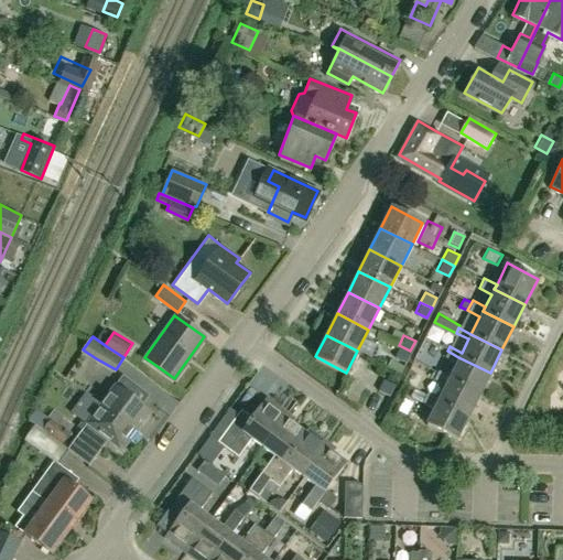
[(410,351),(399,345),(393,356),(404,362),(410,351)]
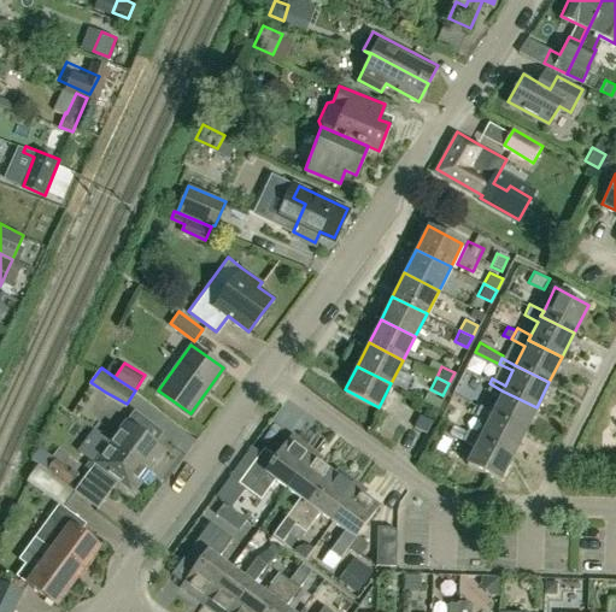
[(523,431),(537,407),(502,390),(490,383),(486,389),(499,395),(492,409),(490,415),(523,431)]
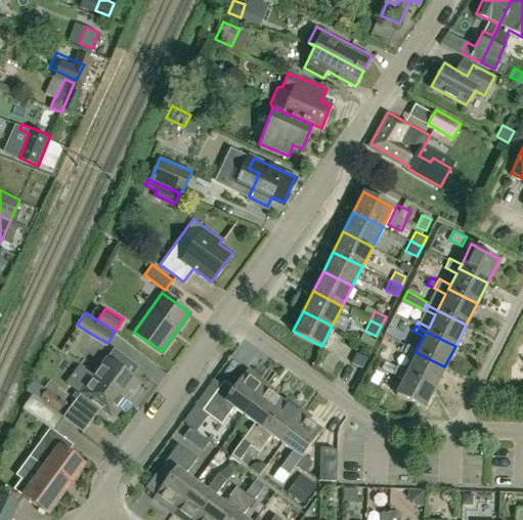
[(434,388),(444,366),(416,352),(418,347),(407,342),(402,351),(413,356),(407,369),(405,373),(434,388)]
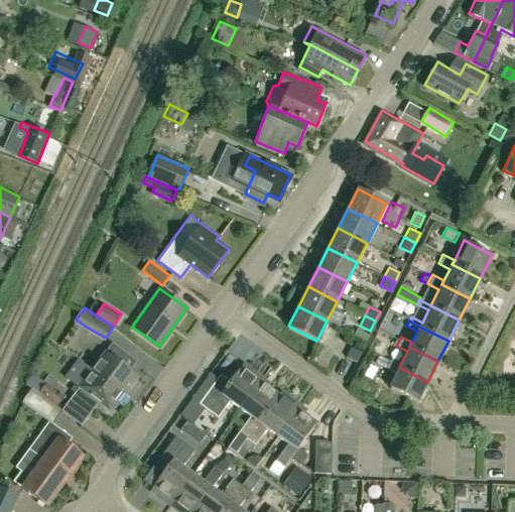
[(355,360),(360,351),(349,346),(345,355),(355,360)]
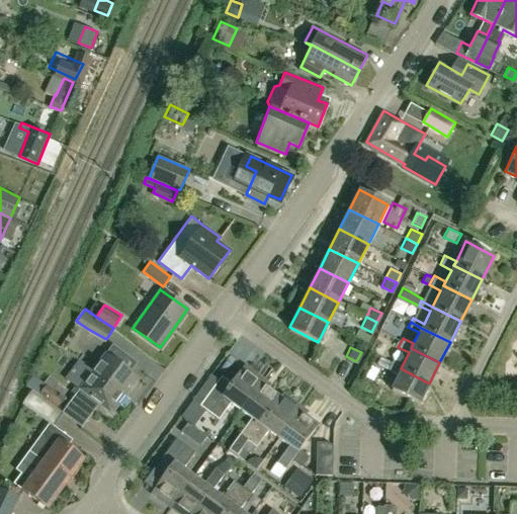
[(106,352),(92,369),(125,394),(139,376),(106,352)]
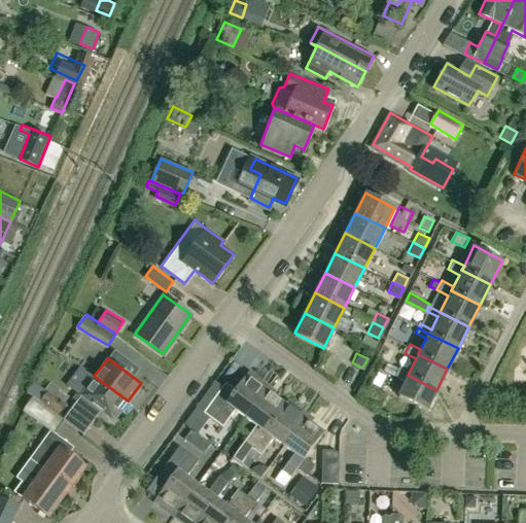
[(426,409),(436,390),(408,375),(410,371),(398,365),(394,374),(406,379),(397,394),(426,409)]
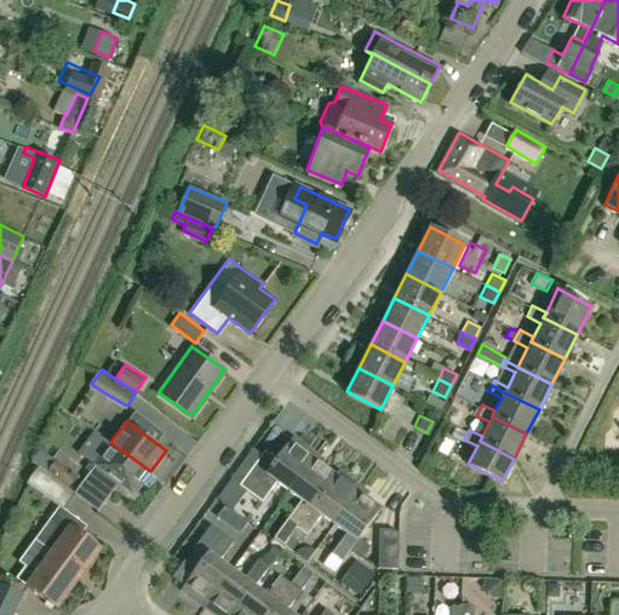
[(276,480),(288,489),(315,452),(293,436),(278,457),(265,448),(259,455),(239,483),(262,500),(276,480)]
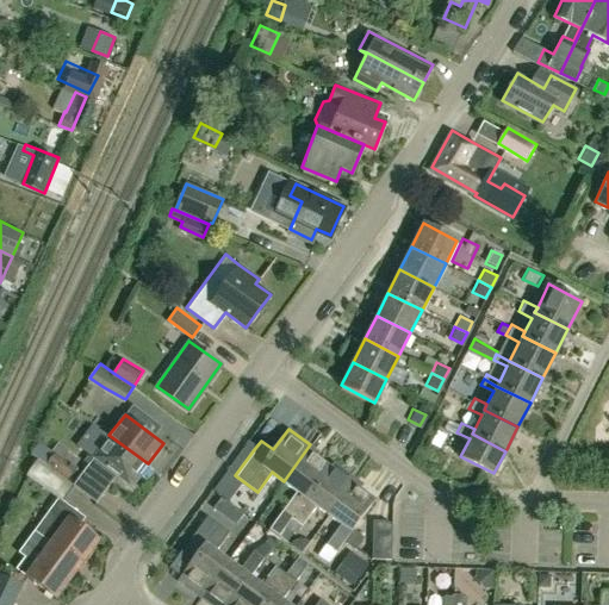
[(430,442),(440,447),(446,435),(436,430),(430,442)]
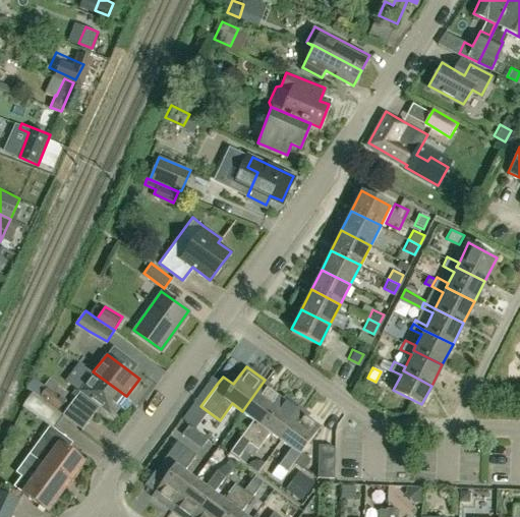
[(126,396),(93,371),(79,390),(72,400),(92,415),(99,405),(112,414),(126,396)]
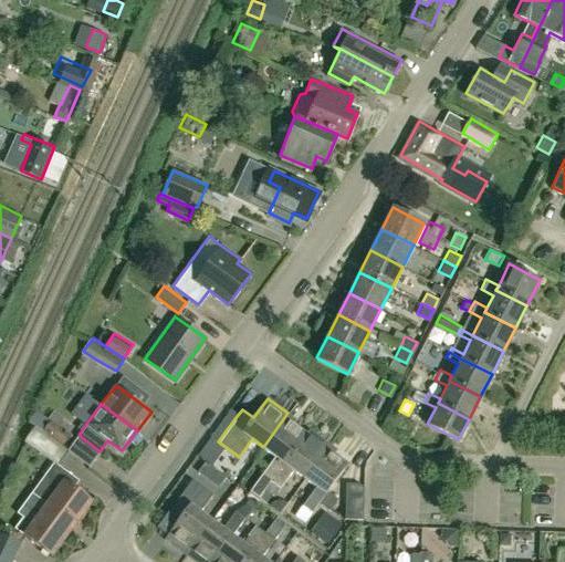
[(43,430),(63,445),(73,433),(69,429),(72,424),(63,417),(64,416),(54,409),(49,416),(49,417),(51,419),(43,430)]
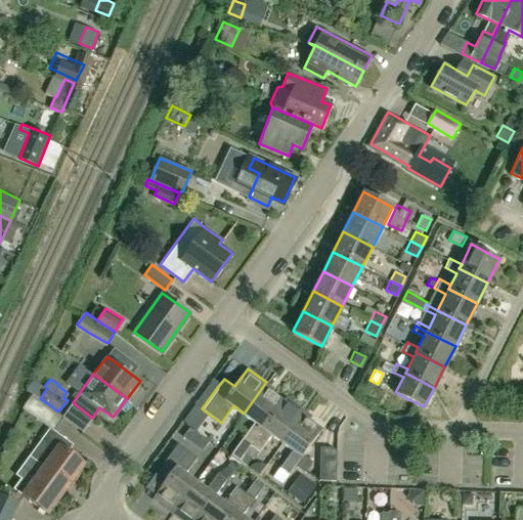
[(211,380),(194,403),(202,408),(219,385),(211,380)]
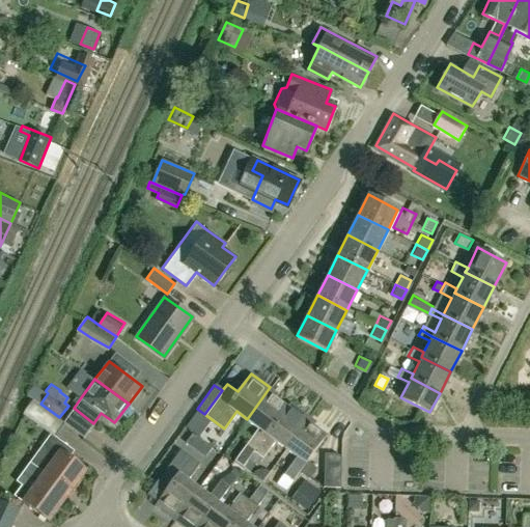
[(234,459),(243,465),(287,405),(269,391),(271,387),(270,387),(247,419),(258,426),(234,459)]
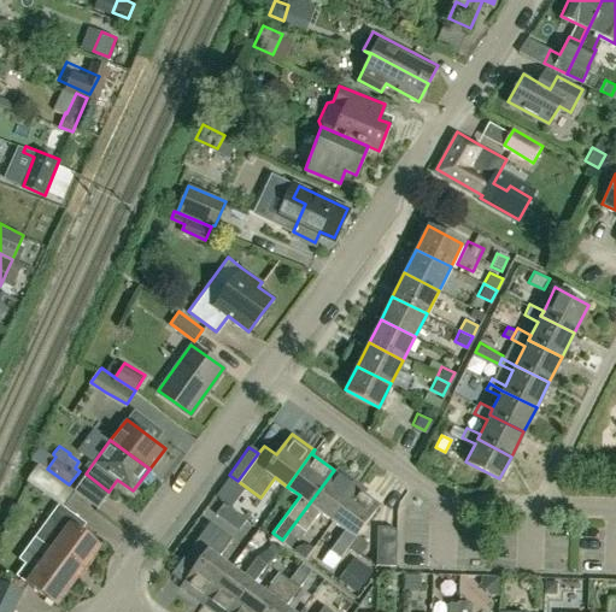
[(334,470),(282,540),(295,523),(305,530),(320,511),(332,519),(358,482),(357,483),(350,478),(351,477),(336,466),(334,470)]
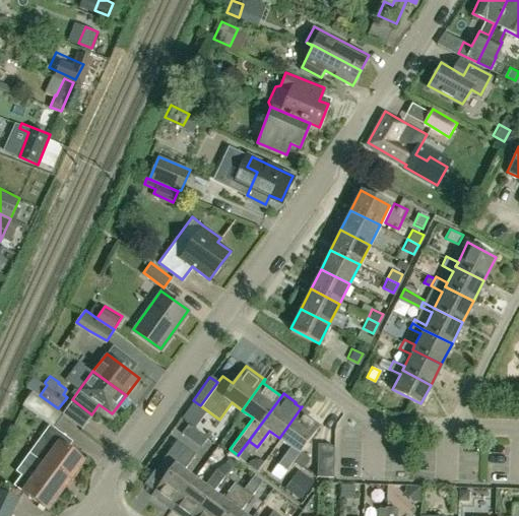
[(302,406),(279,438),(290,446),(278,462),(286,468),(295,457),(305,464),(310,456),(301,449),(319,425),(301,410),(303,407),(302,406)]
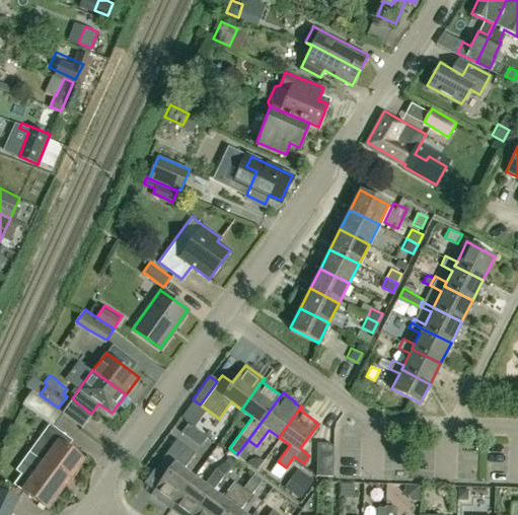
[(30,477),(25,473),(17,485),(48,507),(83,458),(64,444),(69,437),(50,423),(42,434),(56,444),(30,477)]
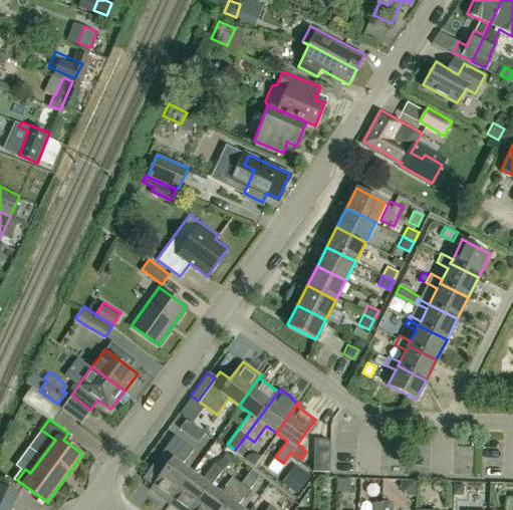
[(197,443),(204,433),(196,427),(189,437),(197,443)]
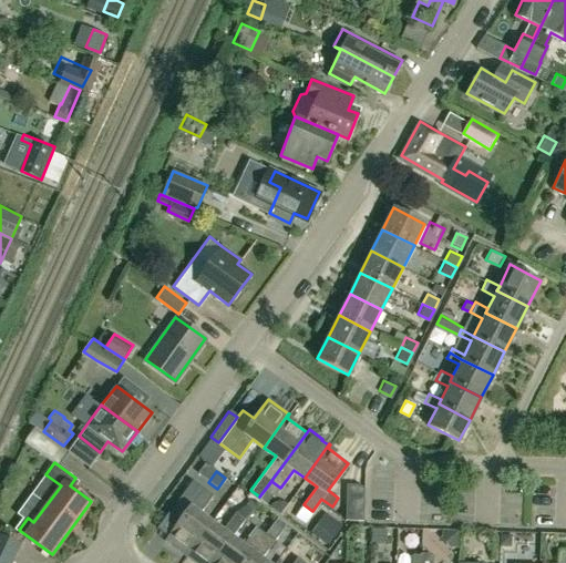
[(185,553),(186,554),(211,520),(201,512),(214,494),(193,479),(168,511),(179,519),(165,539),(186,553),(185,553)]
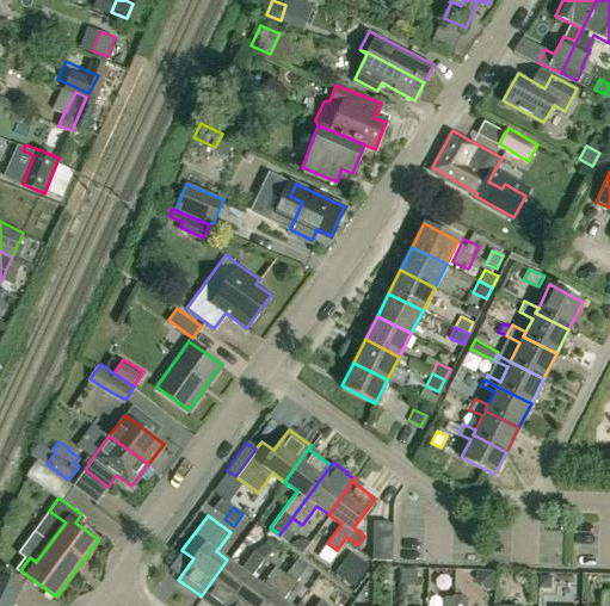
[(394,525),(389,520),(375,520),(374,557),(393,558),(394,525)]
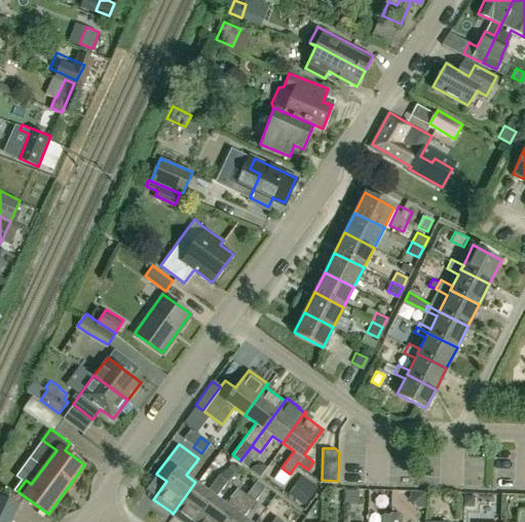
[(184,521),(195,521),(216,496),(227,480),(235,470),(230,465),(219,474),(207,490),(195,482),(173,514),(184,521)]
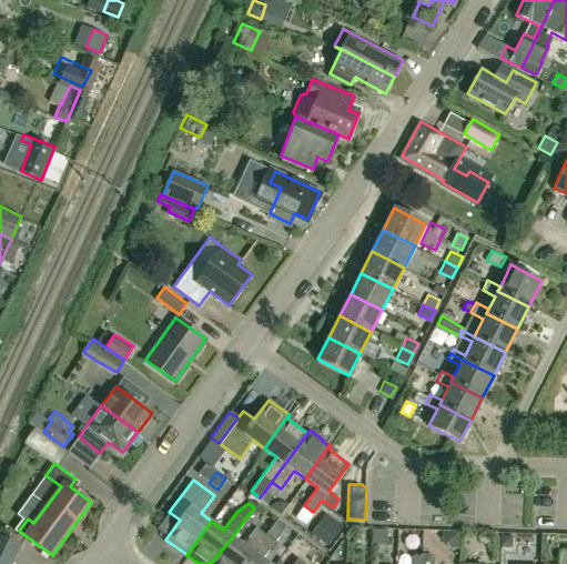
[(322,531),(337,544),(352,527),(335,514),(322,531)]
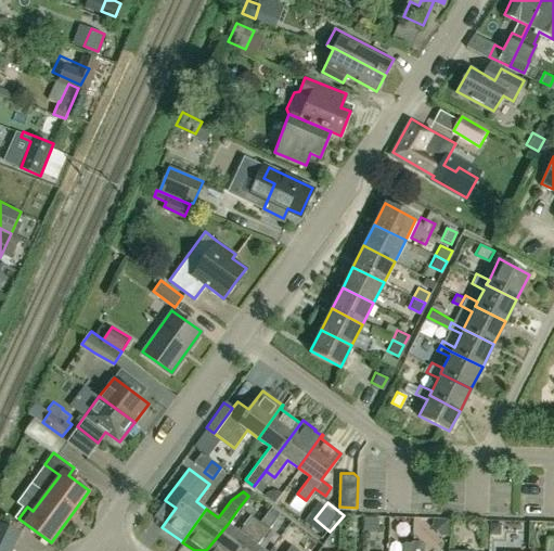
[(260,522),(259,521),(236,550),(263,550),(256,546),(269,528),(281,511),(273,505),(260,522)]
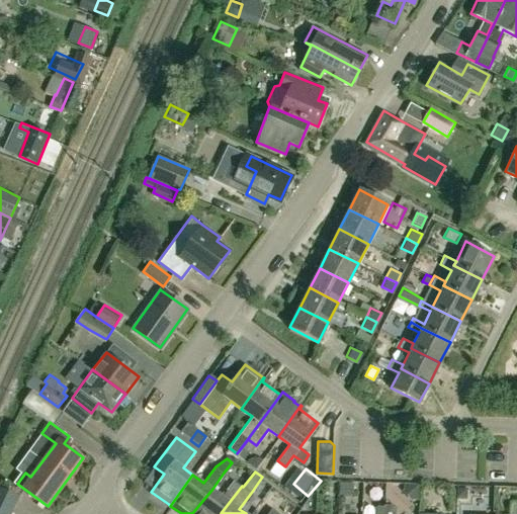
[(221,513),(242,486),(234,481),(223,497),(212,489),(192,513),(221,513)]
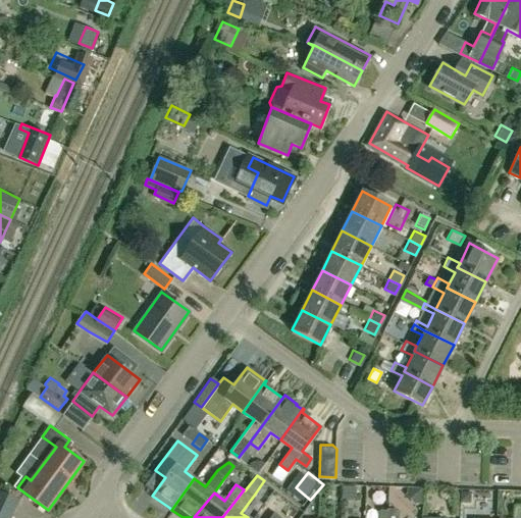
[(341,500),(353,500),(354,486),(342,486),(341,500)]
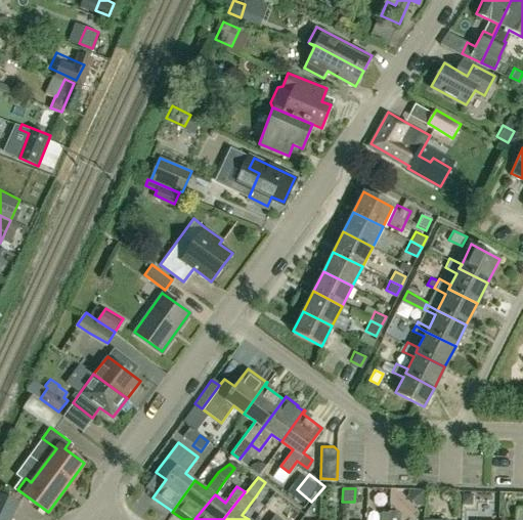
[(0,519),(10,519),(20,501),(0,491),(0,519)]
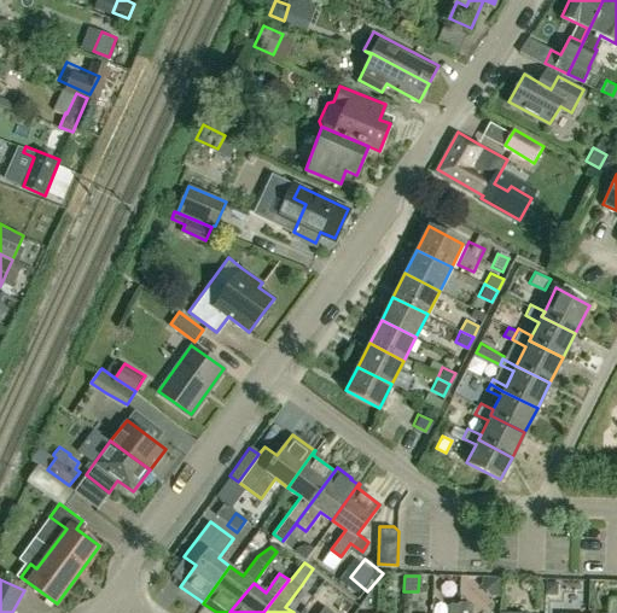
[(543,582),(543,595),(553,595),(557,591),(557,582),(543,582)]
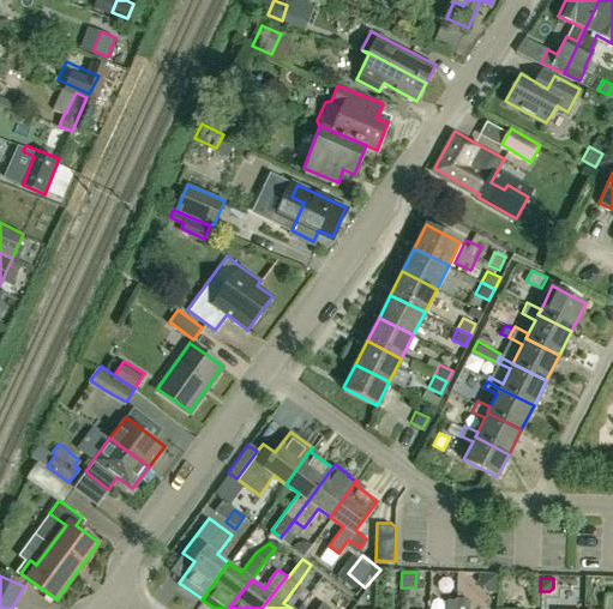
[(458,598),(456,598),(455,608),(467,608),(468,596),(458,595),(458,598)]
